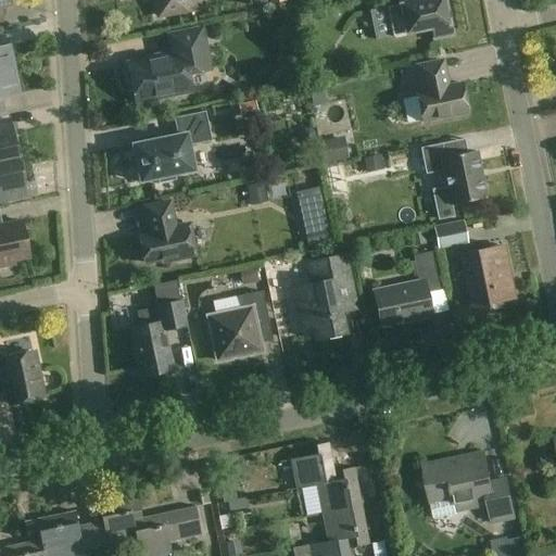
[(187,11),(184,0),(155,0),(159,16),(187,11)]
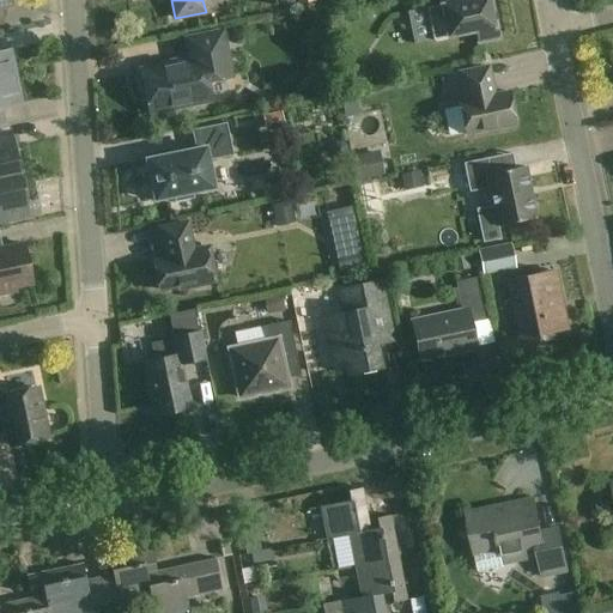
[(465,0),(461,1),(461,0),(426,0),(429,7),(426,8),(434,41),(477,32),(479,42),(498,37),(490,0),(465,0)]
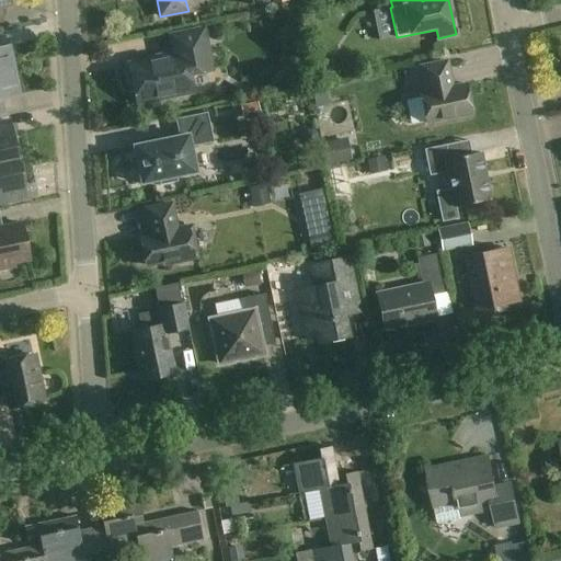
[(212,71),(204,30),(171,36),(174,55),(161,57),(160,59),(152,61),(151,60),(128,65),(129,70),(127,73),(129,82),(133,84),(136,103),(194,92),(191,76),(212,71)]
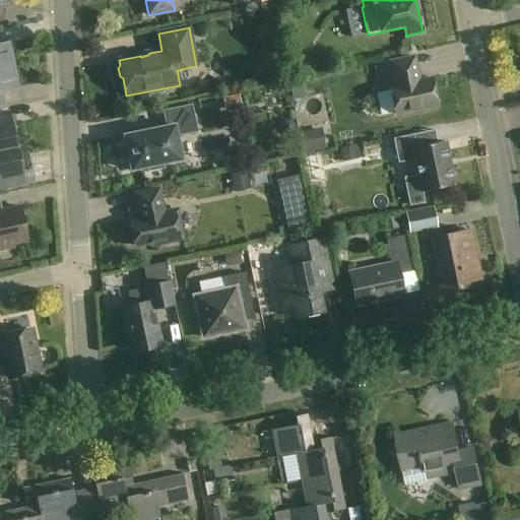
[(0,68),(14,66),(9,43),(0,45),(0,68)]
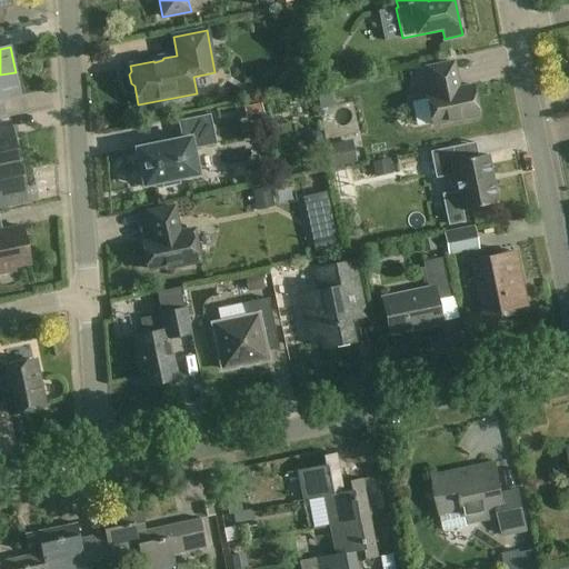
[(458,81),(453,62),(426,68),(431,93),(426,95),(432,126),(479,116),(472,86),(457,89),(455,82),(458,81)]
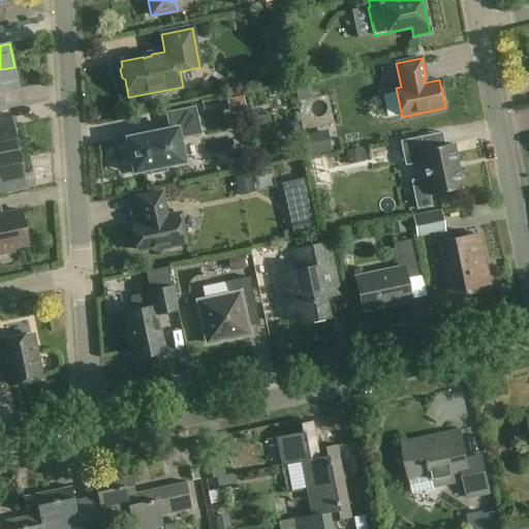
[(0,93),(19,90),(14,67),(0,69),(0,93)]
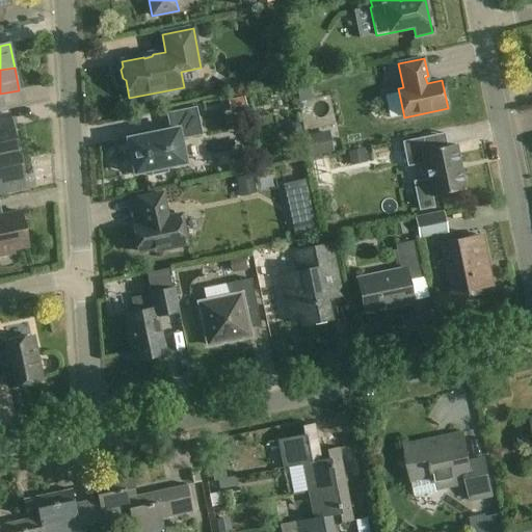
[(202,135),(195,108),(167,114),(170,130),(127,139),(134,175),(152,170),(153,176),(167,173),(166,167),(185,163),(181,139),(202,135)]
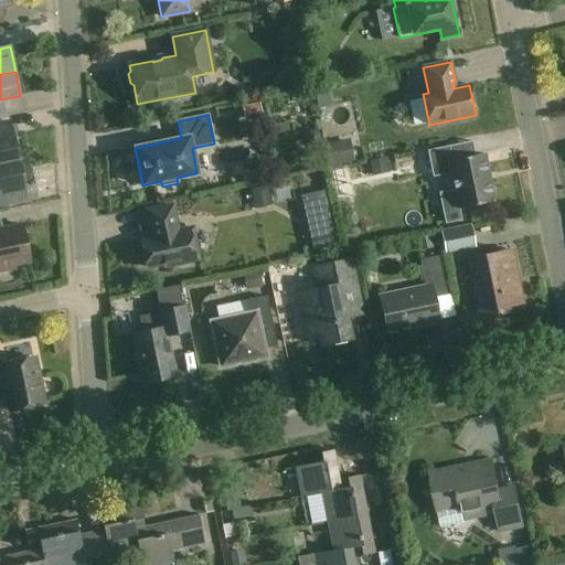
[(0,164),(18,161),(10,123),(0,124),(0,164)]
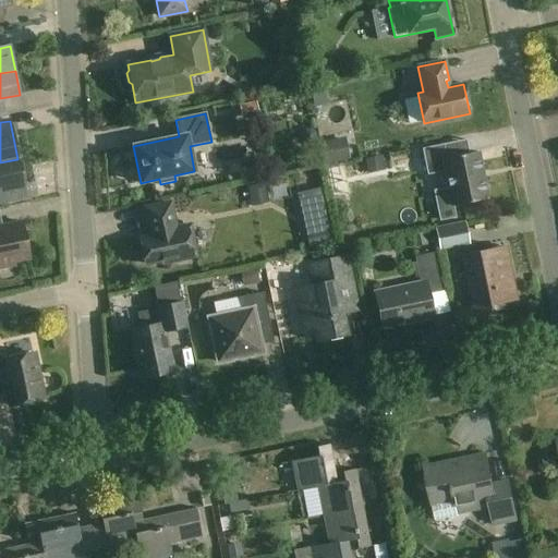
[(458,218),(455,206),(487,199),(477,153),(469,154),(466,141),(422,149),(427,174),(446,171),(448,186),(433,190),(439,221),(458,218)]
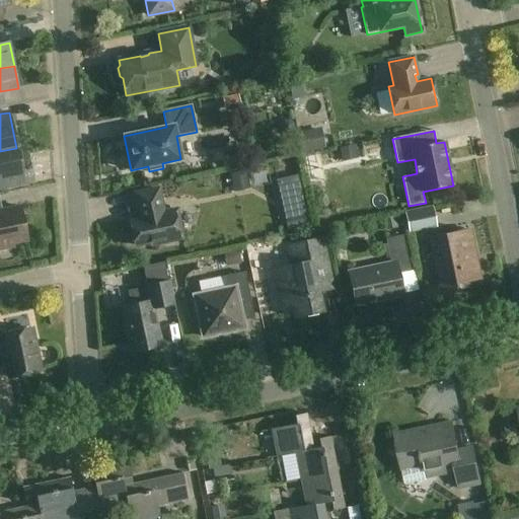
[(16,148),(0,151),(0,189),(23,183),(16,148)]
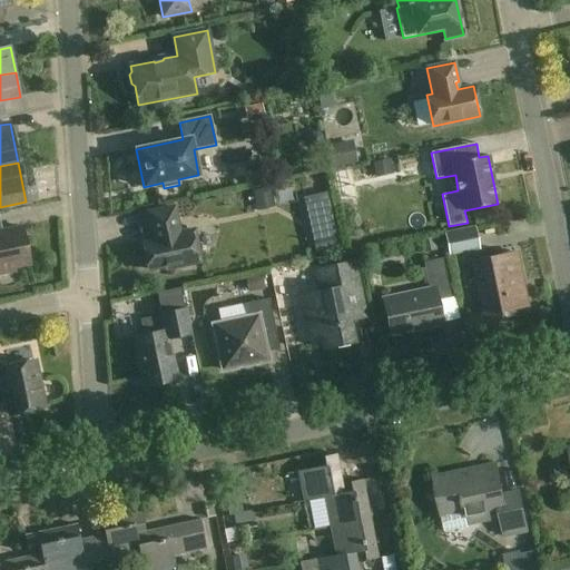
[(276,187),(258,190),(263,212),(281,208),(276,187)]
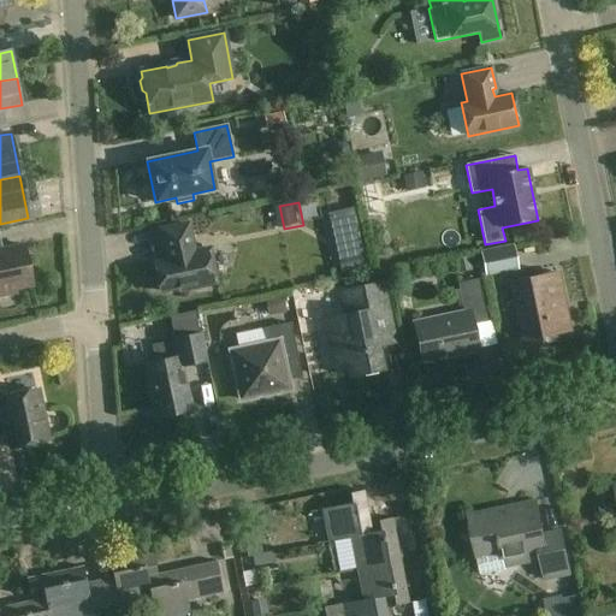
[(194,253),(188,224),(160,230),(164,250),(166,249),(169,258),(154,261),(160,291),(179,288),(181,291),(217,284),(213,262),(208,264),(206,250),(194,253)]
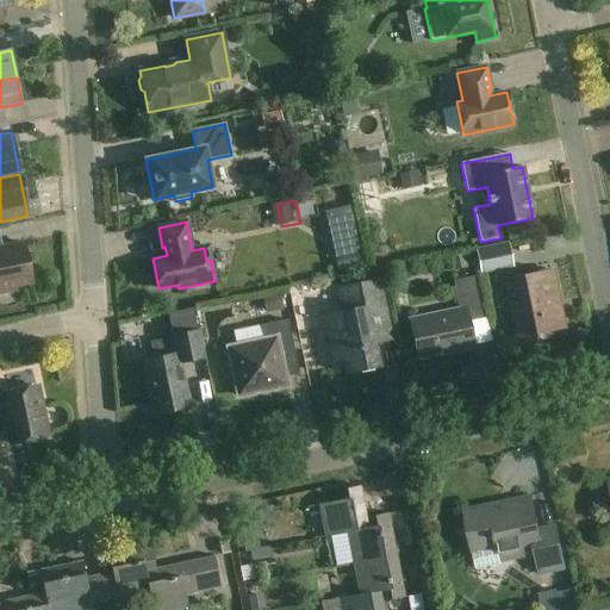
[(0,247),(0,294),(17,292),(16,287),(32,284),(24,242),(0,247)]
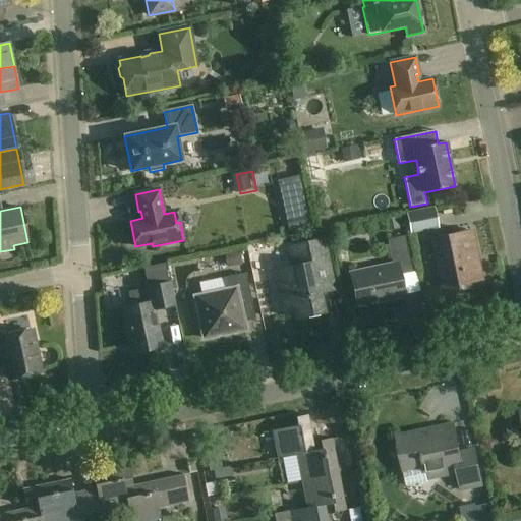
[(439,228),(435,208),(406,214),(410,234),(439,228)]
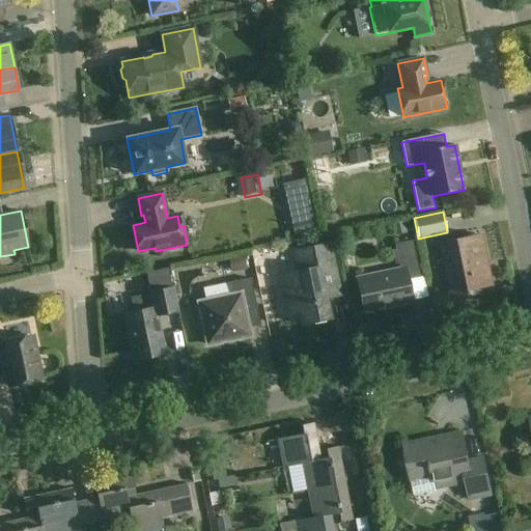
[(492,285),(481,235),(440,244),(451,298),(468,295),(467,290),(492,285)]
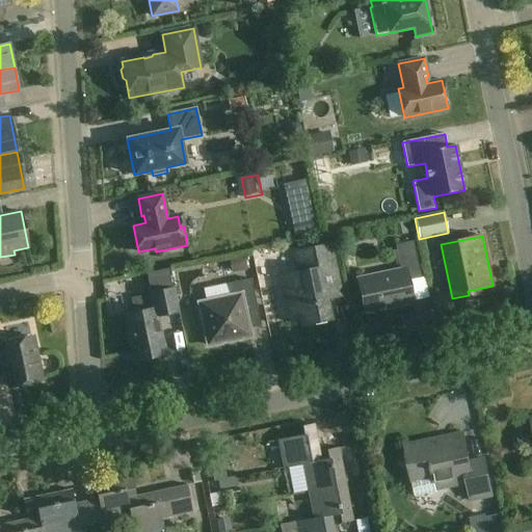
[(421,277),(413,241),(395,244),(401,270),(357,280),(365,313),(413,302),(408,281),(421,277)]
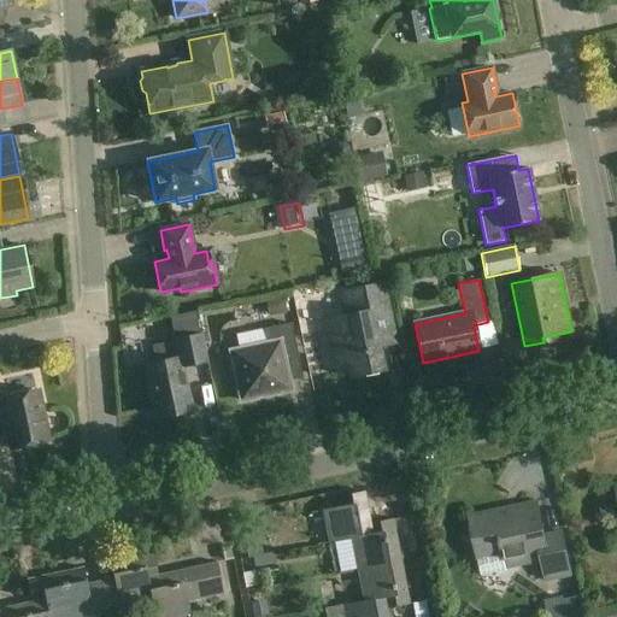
[(391,318),(383,283),(342,292),(347,316),(325,319),(335,366),(348,364),(351,377),(365,375),(365,377),(377,375),(377,372),(383,370),(374,322),(391,318)]
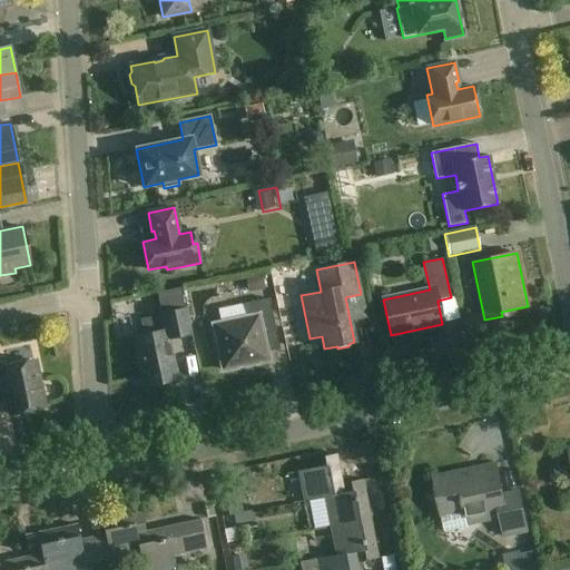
[(275,332),(268,300),(244,304),(247,317),(213,325),(223,370),(268,361),(263,335),(275,332)]
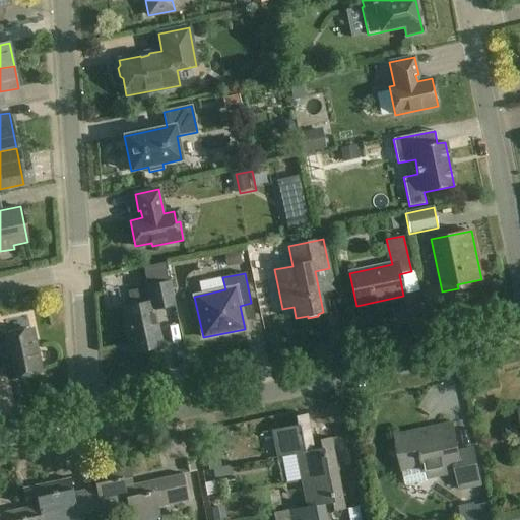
[(173,305),(169,282),(147,286),(147,288),(129,291),(131,306),(122,308),(131,352),(161,346),(153,309),(173,305)]
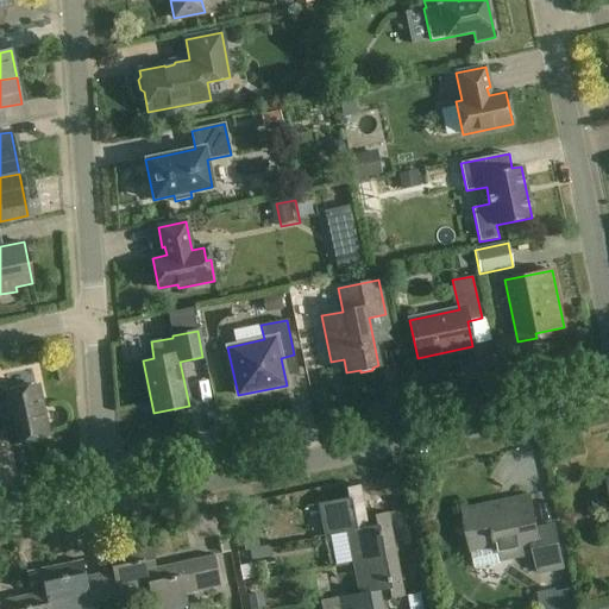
[(1,394),(0,390),(0,408),(4,408),(11,444),(48,435),(38,387),(1,394)]
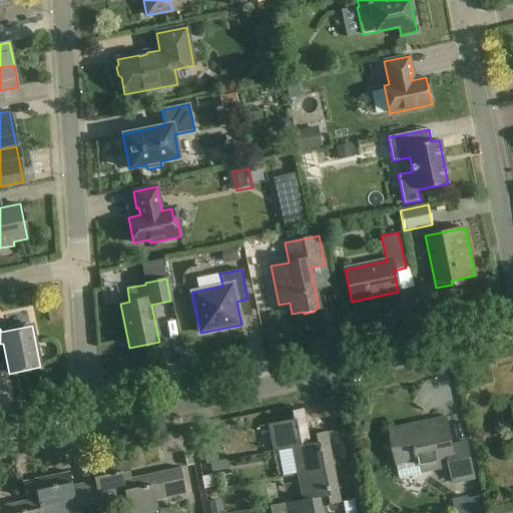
[(269,425),(274,452),(292,448),(311,444),(304,409),(292,411),(294,420),(269,425)]
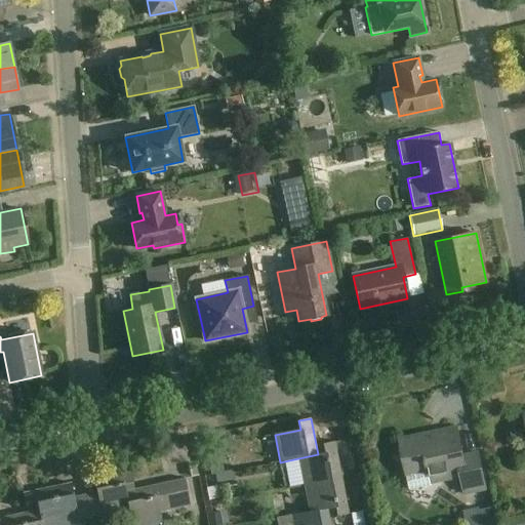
[(463,455),(457,428),(399,440),(410,490),(431,485),(431,484),(460,477),(465,494),(486,490),(479,452),(463,455)]
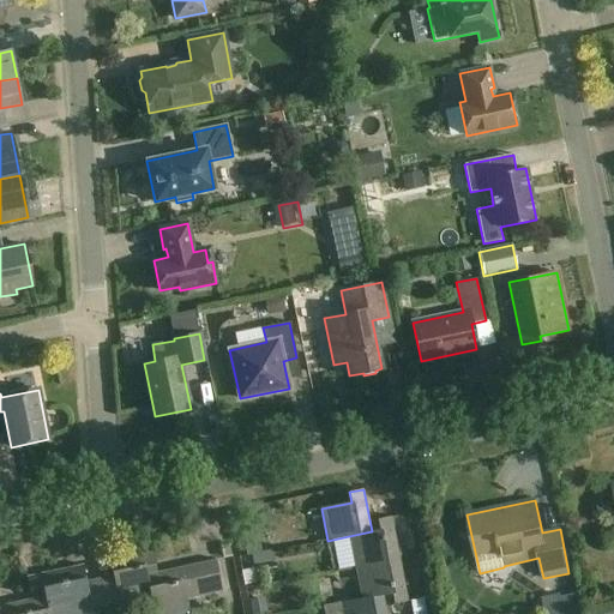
[(349,536),(355,567),(399,559),(392,517),(378,519),(379,530),(372,531),(349,536)]
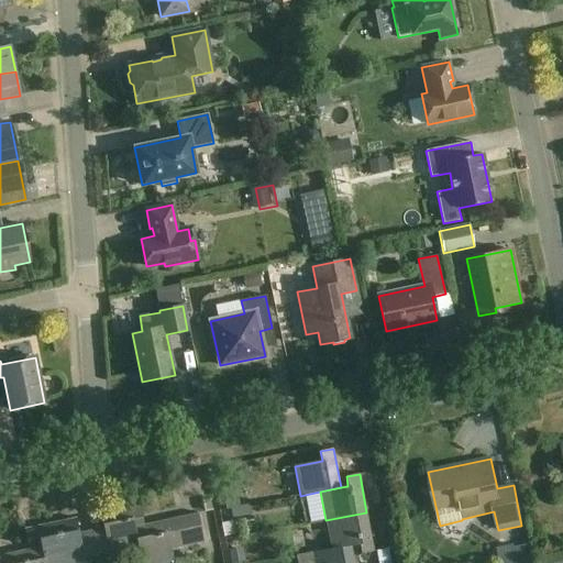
[(91,530),(97,555),(138,547),(133,519),(143,518),(140,504),(100,512),(103,528),(91,530)]
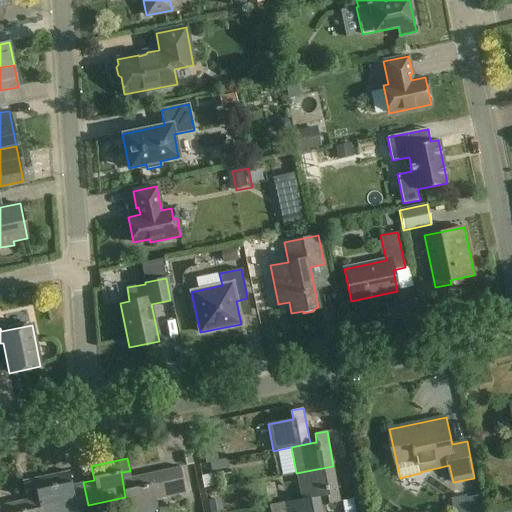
[(340,501),(333,466),(296,473),(301,499),(270,505),(271,511),(323,511),(320,496),(327,495),(328,504),(340,501)]
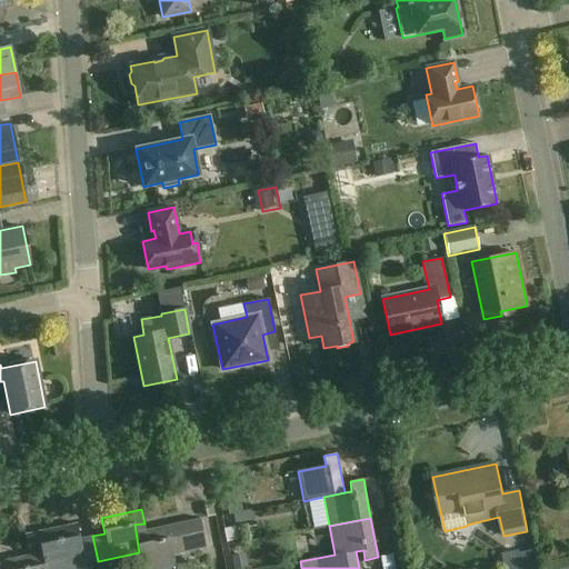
[(146,530),(145,523),(135,525),(139,552),(142,568),(163,568),(175,567),(172,556),(207,548),(200,519),(146,530)]
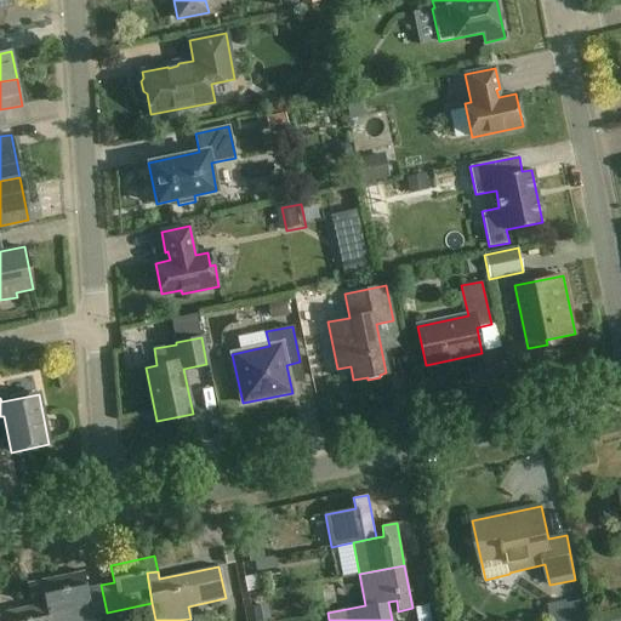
[(93,616),(107,613),(101,585),(87,587),(84,571),(27,584),(30,597),(44,594),(45,603),(49,620),(90,620),(95,620),(93,616)]
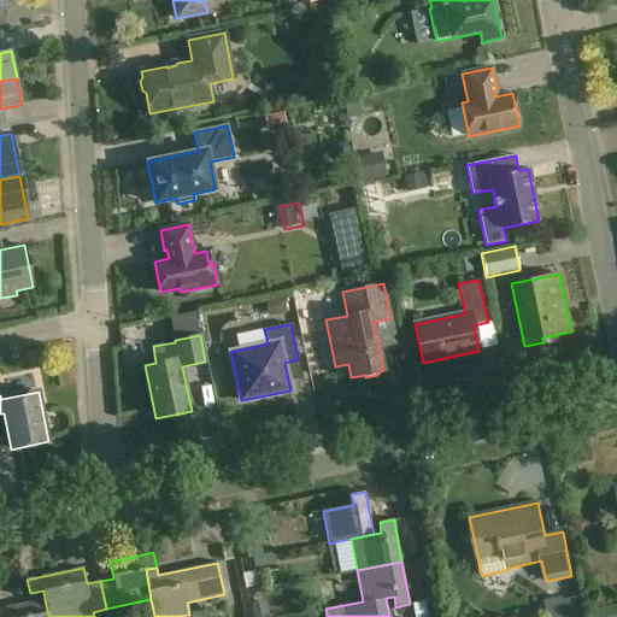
[(48,616),(45,599),(0,607),(0,616),(48,616)]
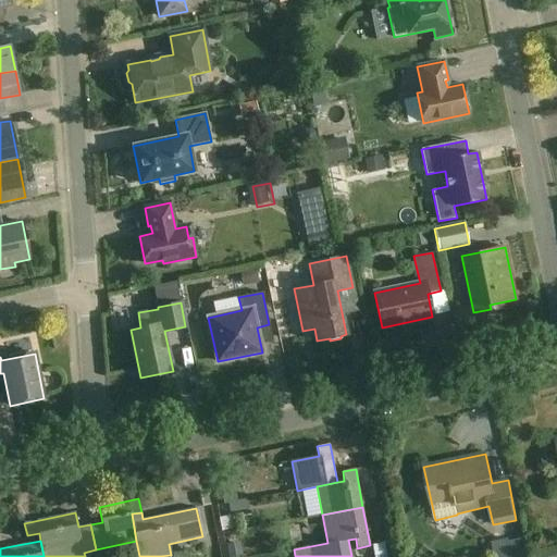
[(392,556),(391,544),(378,546),(379,556),(392,556)]
